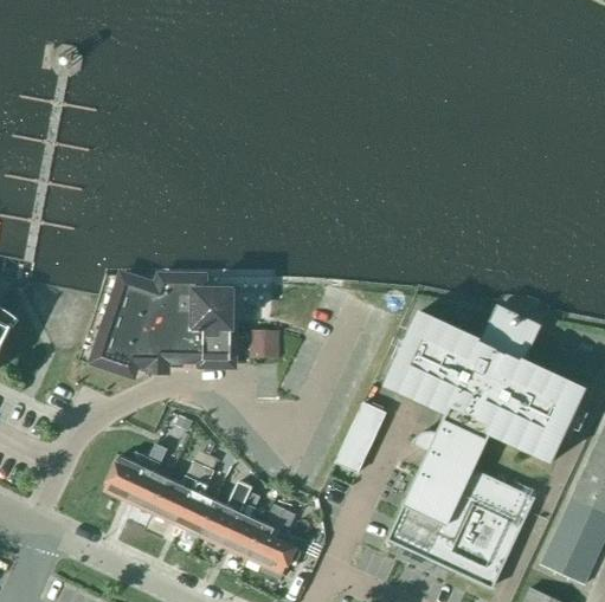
[(159,287),(124,276),(96,358),(133,371),(136,361),(153,361),(153,367),(165,367),(166,356),(204,356),(204,362),(232,362),(233,289),(201,289),(203,277),(162,277),(159,287)]
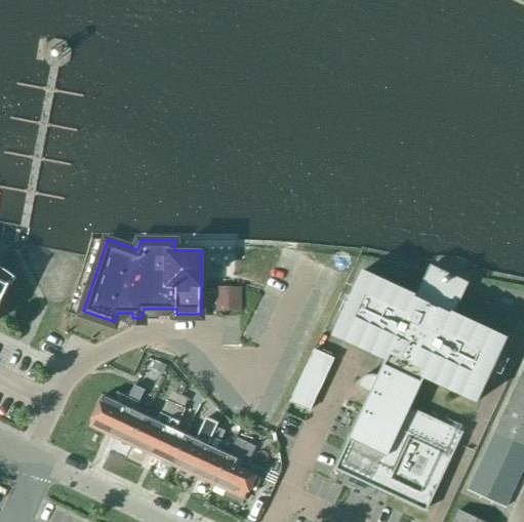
[(359,380),(357,384),(359,385),(359,384),(372,389),(337,463),(343,465),(344,464),(425,502),(424,503),(430,505),(464,431),(411,406),(426,375),(478,400),(508,336),(455,312),(468,286),(429,268),(416,293),(363,269),(360,277),(356,276),(352,285),(356,287),(334,332),(388,357),(379,373),(376,372),(373,372),(371,372),(369,372),(366,373),(364,374),(363,375),(361,377),(359,380)]
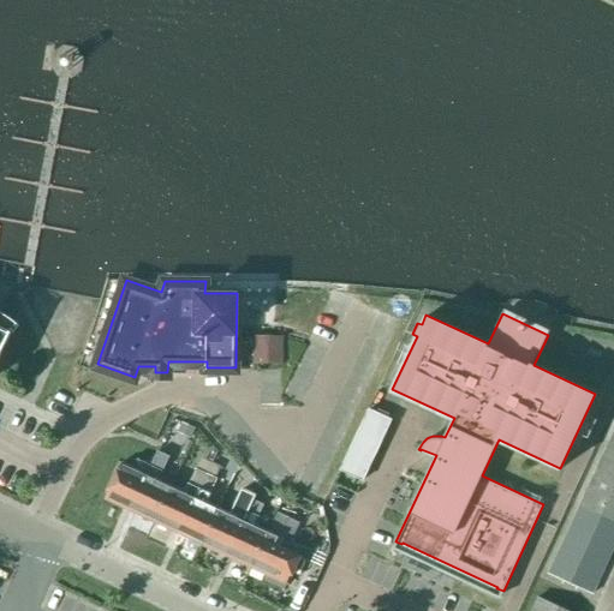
[(0,355),(12,330),(0,323),(0,355)]
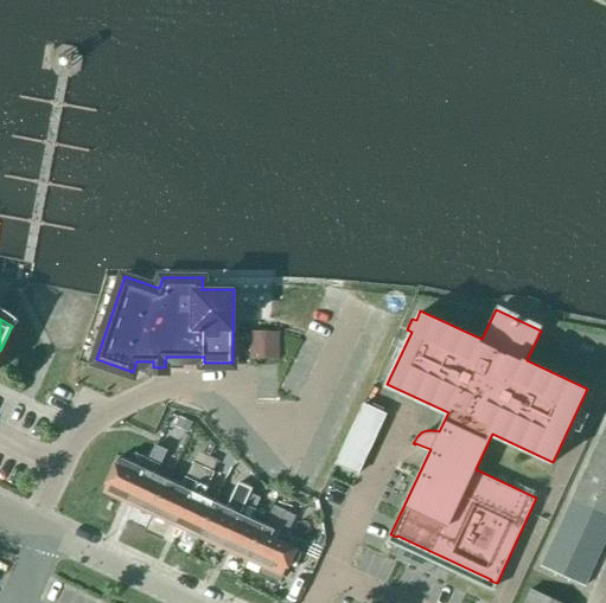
[(250,357),(281,357),(281,328),(250,328),(250,357)]
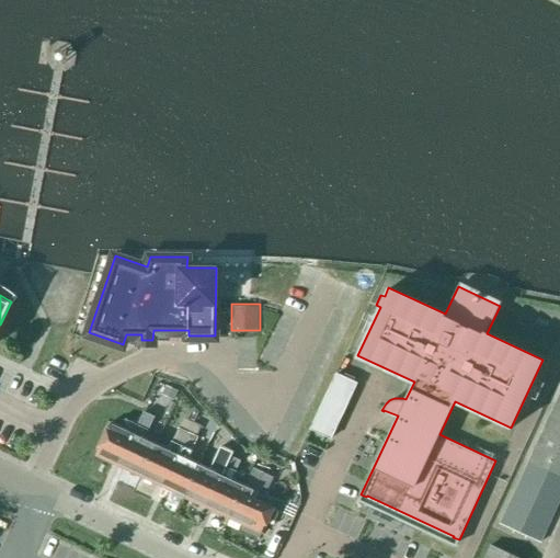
[(332,436),(357,382),(338,372),(311,426),(332,436)]
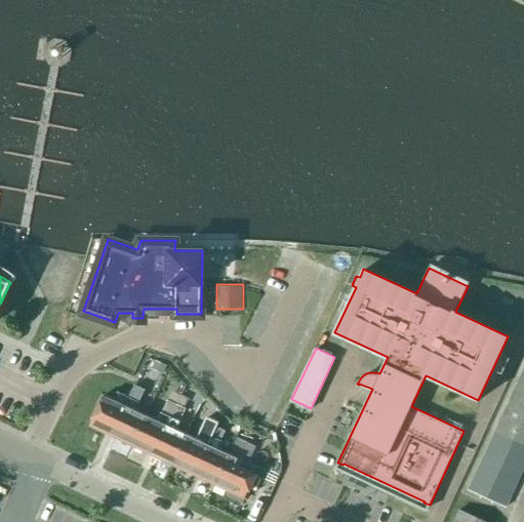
[(523,367),(469,488),(507,506),(523,467),(523,367)]
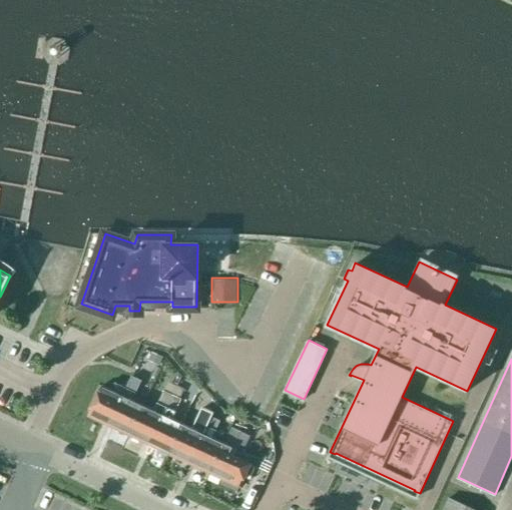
[(109,424),(131,376),(123,371),(114,389),(102,384),(88,414),(109,424)]
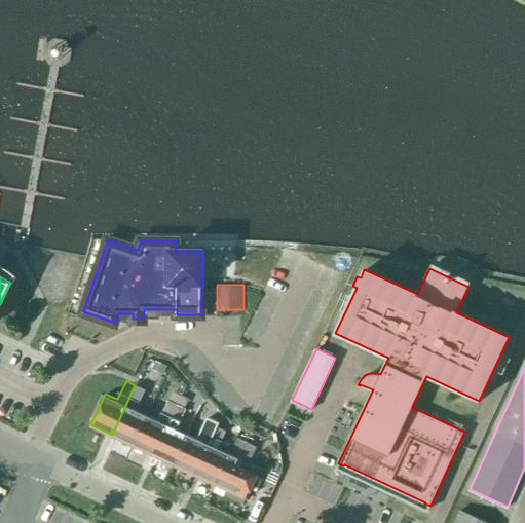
[(145,388),(136,383),(135,385),(112,435),(133,445),(148,413),(136,407),(145,388)]
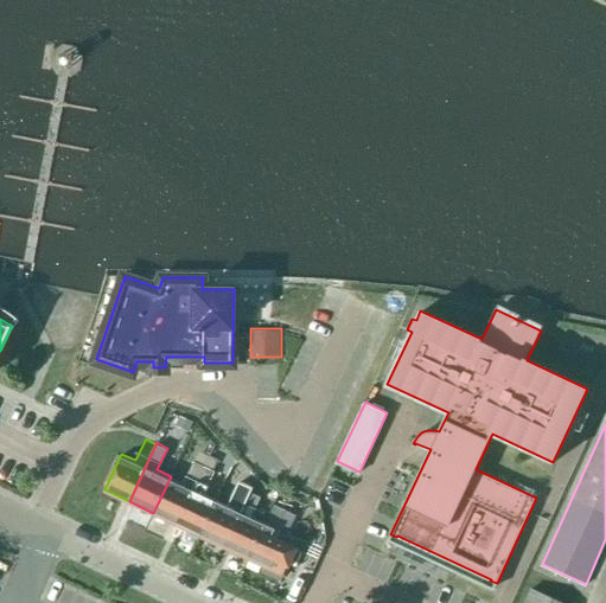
[(178,524),(205,464),(195,460),(184,482),(171,476),(153,513),(178,524)]
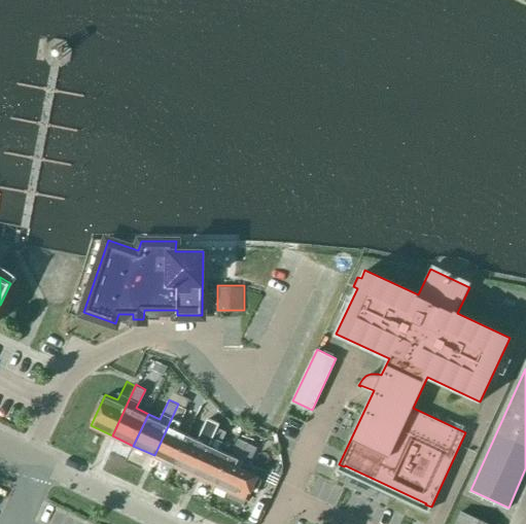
[(175,465),(190,433),(178,427),(187,408),(178,404),(154,455),(175,465)]
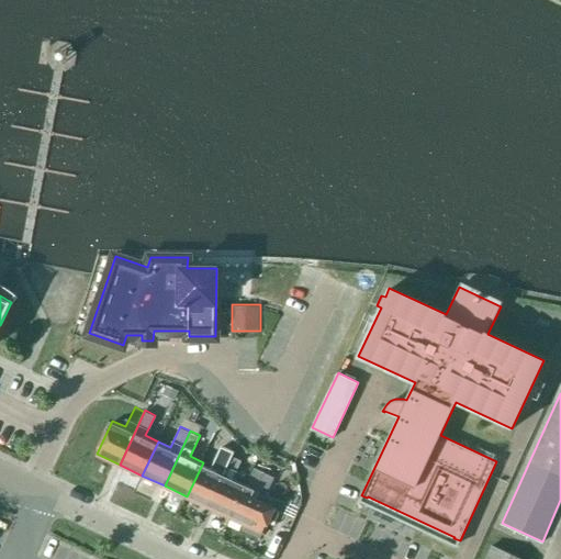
[(209,507),(233,455),(234,451),(222,446),(213,467),(203,462),(187,496),(209,507)]
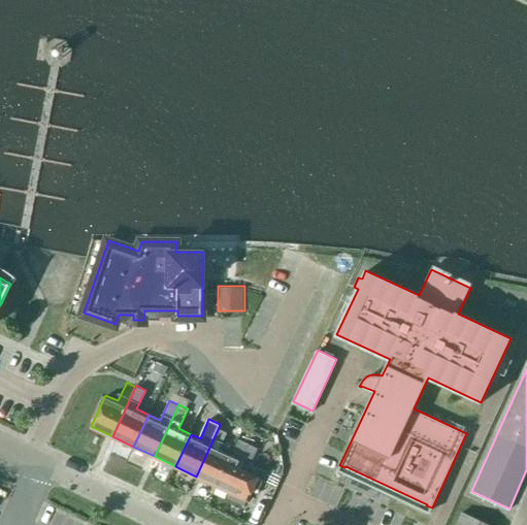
[(232,454),(220,448),(228,431),(219,427),(196,477),(218,486),(232,454)]
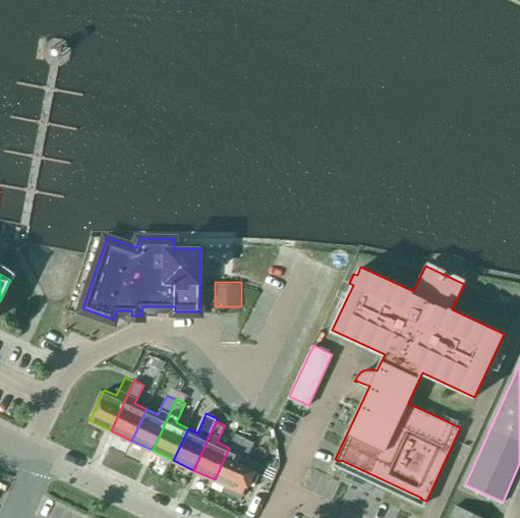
[(229,448),(215,479),(244,494),(250,479),(256,482),(262,473),(243,465),(254,442),(236,433),(229,448)]
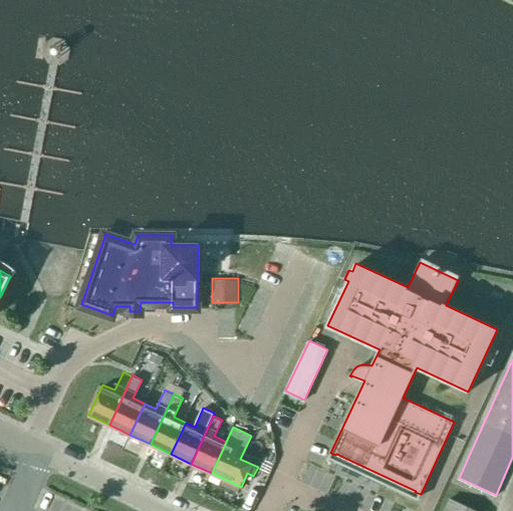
[(479,510),(450,498),(443,510),(479,510)]
